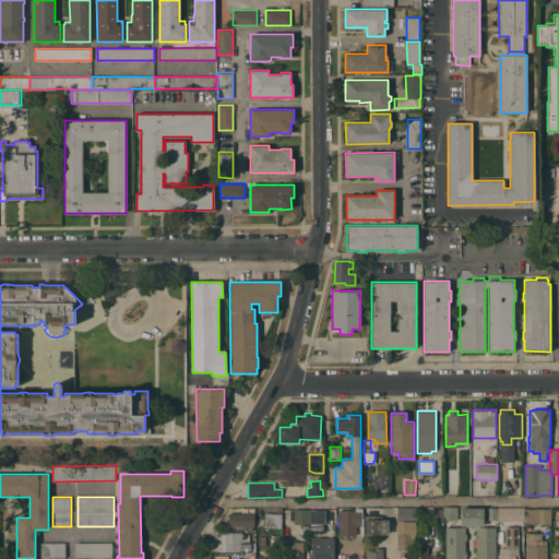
[(417,507),(417,520),(397,520),(397,507),(417,507)]
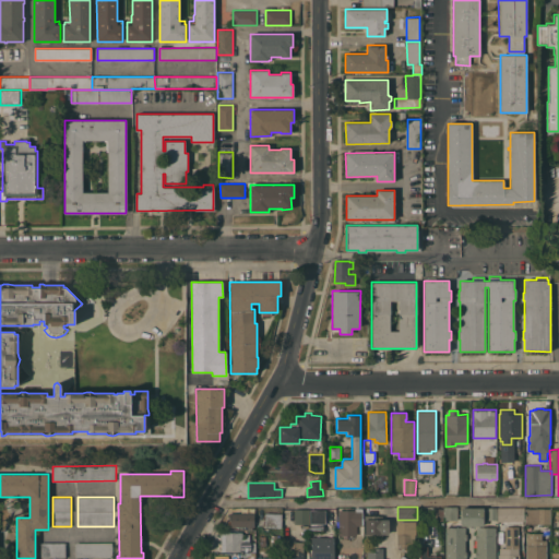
[(444,520),(444,507),(458,507),(458,520),(444,520)]
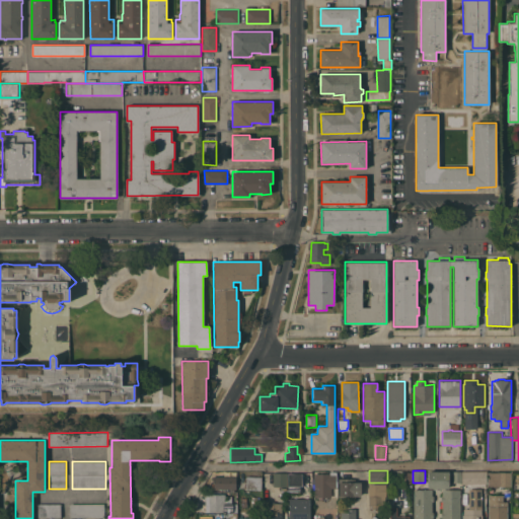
[(487,470),(487,484),(462,484),(462,471),(487,470)]
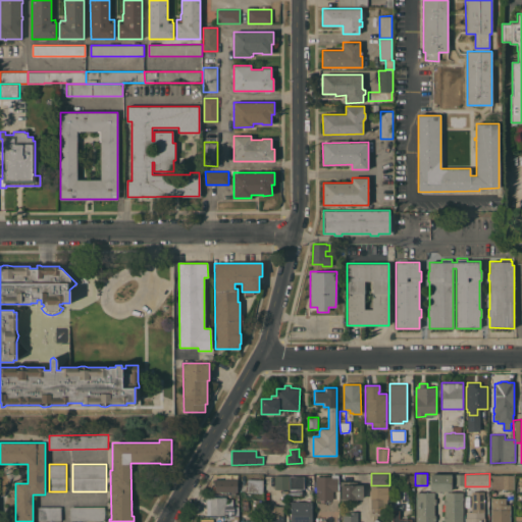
[(316,500),(316,485),(315,485),(315,481),(316,481),(316,476),(331,476),(331,474),(338,474),(338,490),(333,490),(333,500),(316,500)]
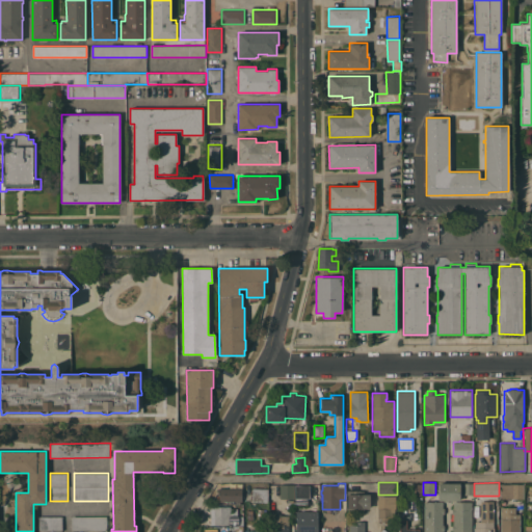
[(460,483),(460,500),(439,500),(439,483),(460,483)]
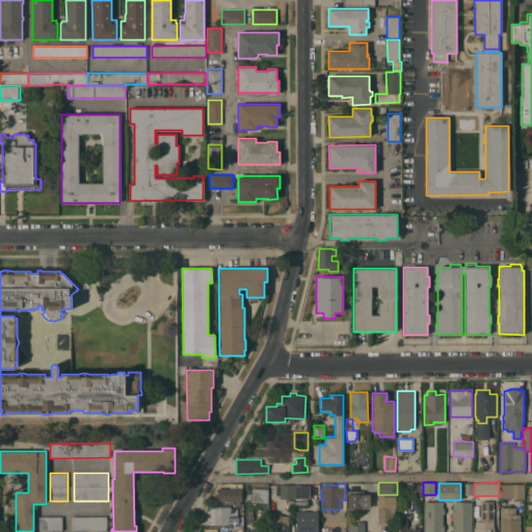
[(463,483),(473,483),(473,495),(464,495),(463,483)]
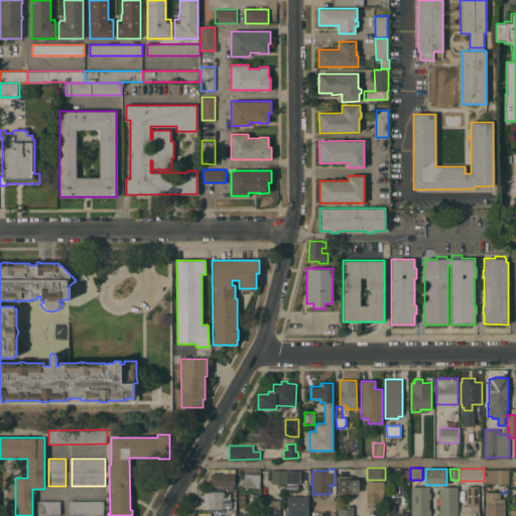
[(272,484),(272,470),(285,470),(285,484),(272,484)]
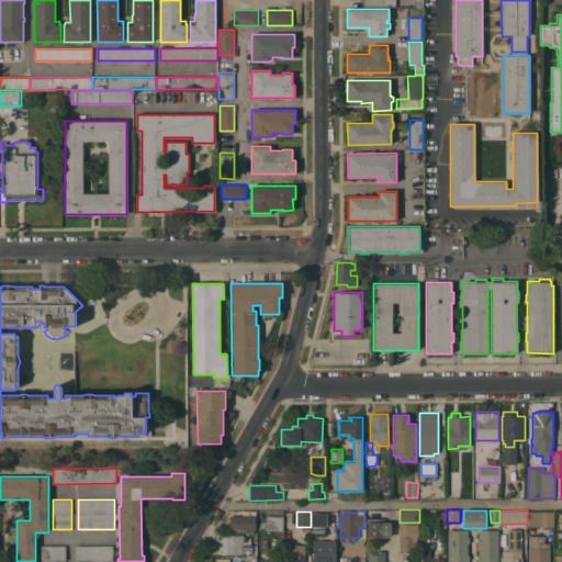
[(553,512),(553,527),(528,527),(528,512),(553,512)]
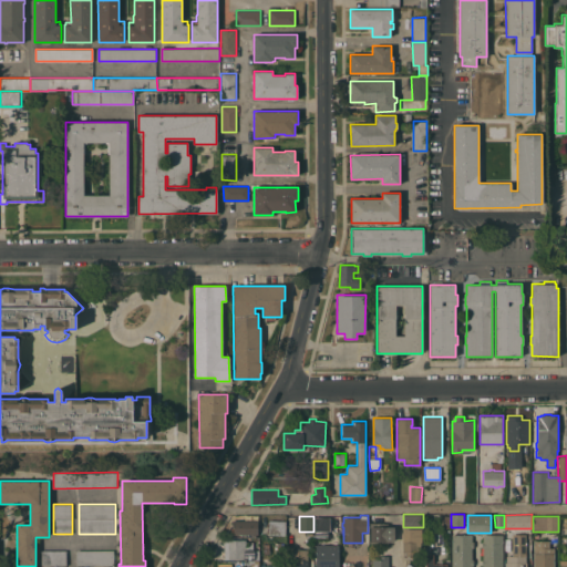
[(330,517),(331,531),(315,531),(315,517),(330,517)]
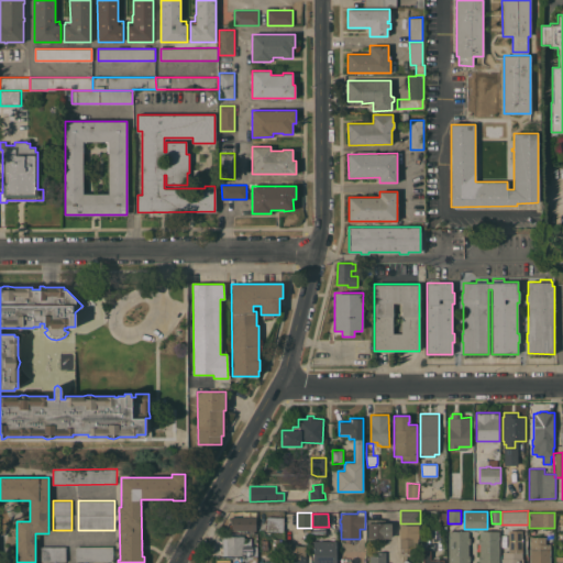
[(256,530),(254,530),(254,532),(250,532),(250,531),(232,530),(232,523),(230,523),(230,517),(256,517),(256,530)]
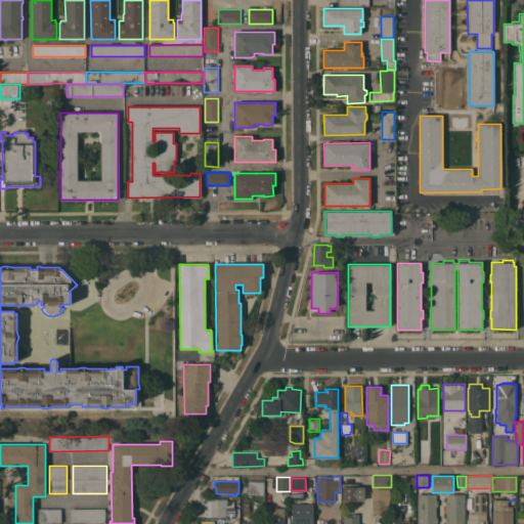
[(264,481),(264,494),(248,493),(249,481),(264,481)]
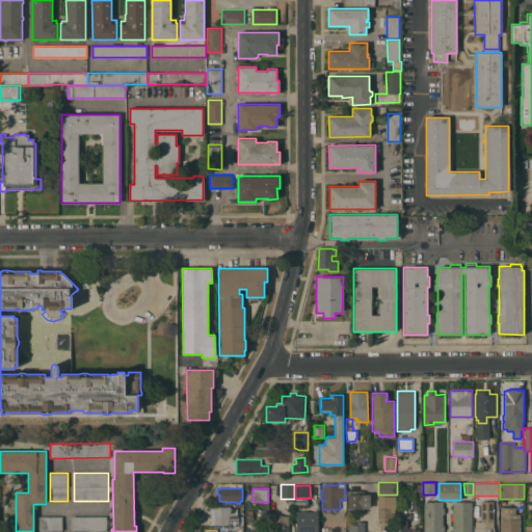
[(365,495),(369,495),(369,507),(364,507),(364,510),(347,509),(347,490),(365,490),(365,495)]
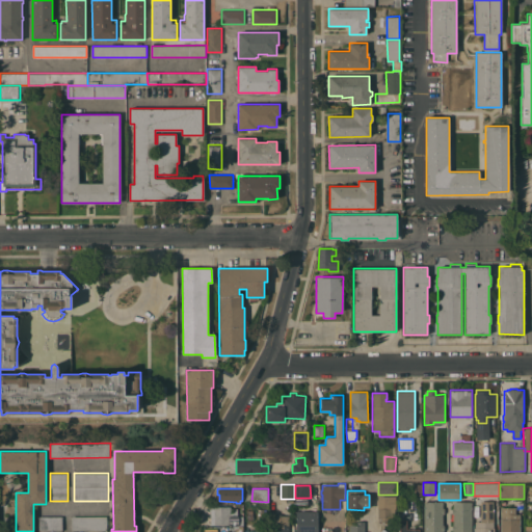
[(396,496),(396,508),(395,508),(395,517),(389,517),(389,522),(381,522),(381,517),(378,517),(378,496),(396,496)]
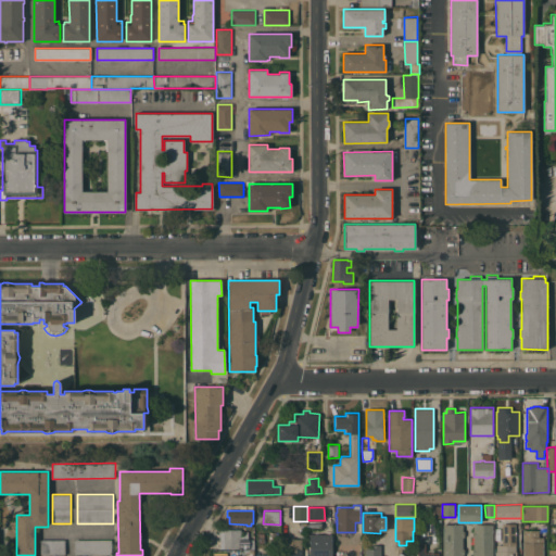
[(517,555),(495,555),(495,552),(496,552),(496,545),(503,545),(503,523),(516,523),(516,552),(517,551),(517,555)]
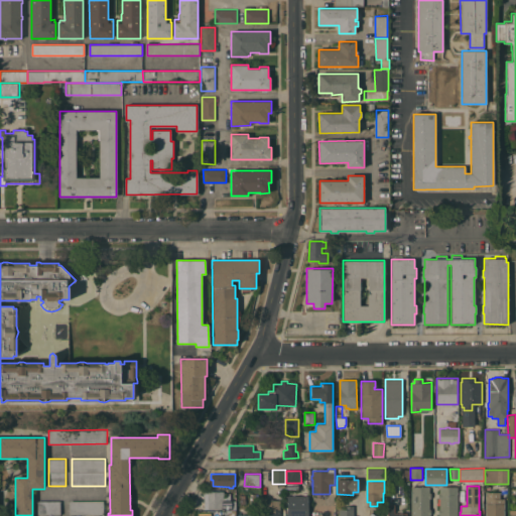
[(411,515),(411,487),(429,487),(429,493),(430,493),(430,498),(429,498),(429,509),(431,509),(431,515),(429,515),(411,515)]
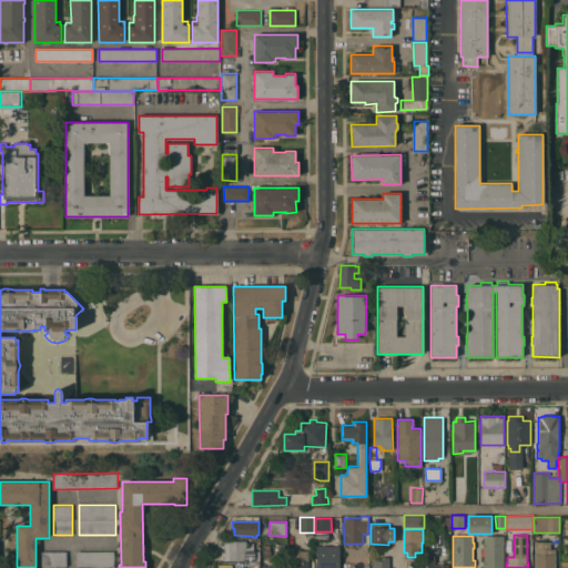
[(504,567),(484,567),(484,566),(483,566),(483,560),(484,560),(484,548),(483,548),(483,543),(484,543),(484,536),(504,536),(504,567)]
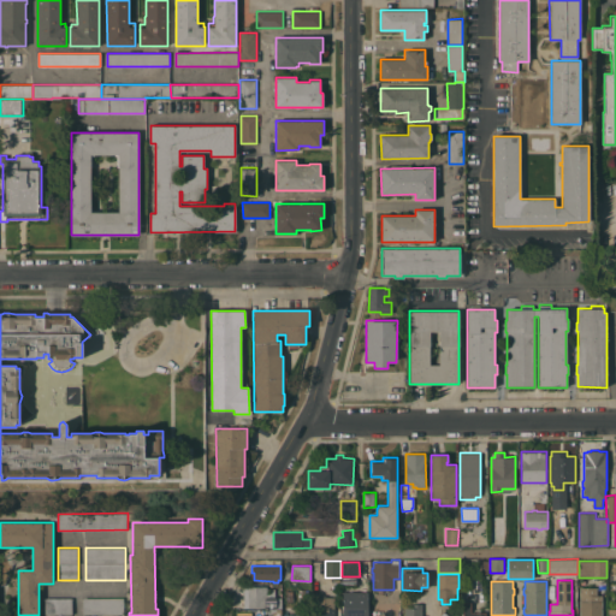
[(267,608),(244,608),(244,605),(244,597),(244,586),(267,586),(267,608)]
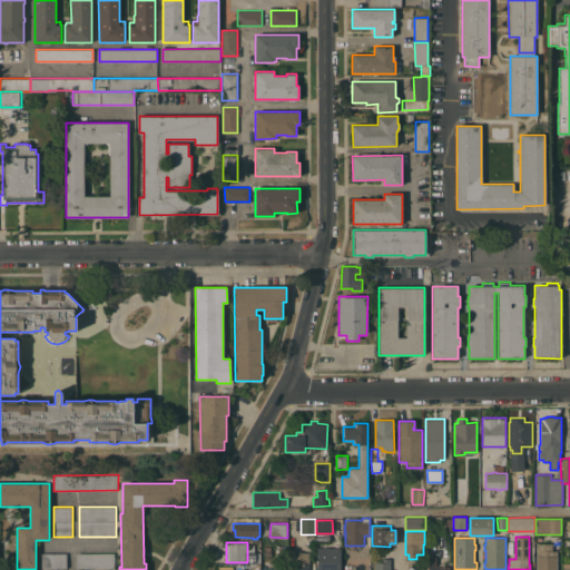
[(537,556),(537,543),(552,543),(552,551),(557,551),(557,556),(558,556),(557,569),(536,569),(537,556)]
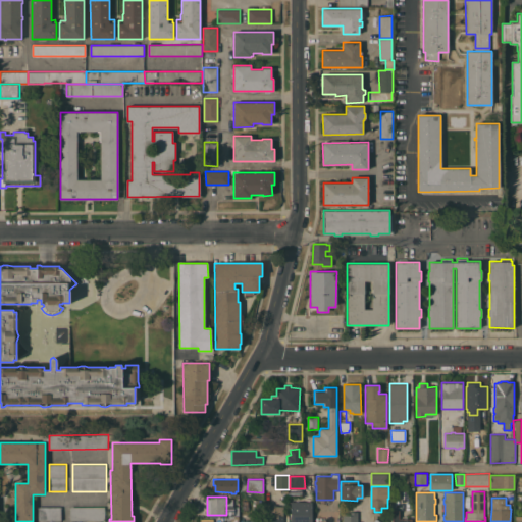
[(312,502),(312,521),(291,521),(291,502),(312,502)]
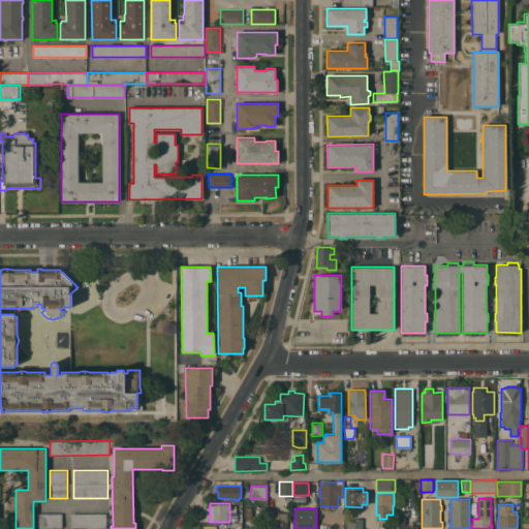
[(287,512),(287,522),(286,522),(286,528),(270,528),(270,526),(269,526),(269,512),(287,512)]
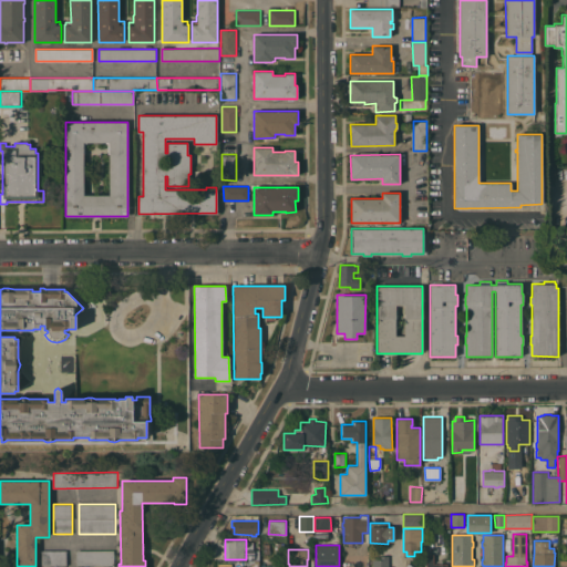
[(66,566),(43,566),(42,550),(66,550),(66,566)]
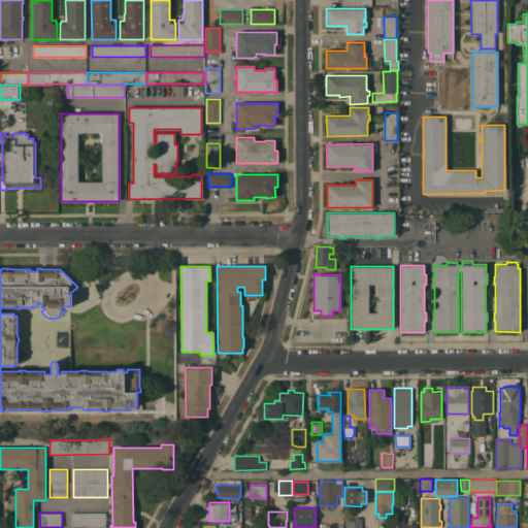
[(106,513),(106,526),(71,526),(71,513),(106,513)]
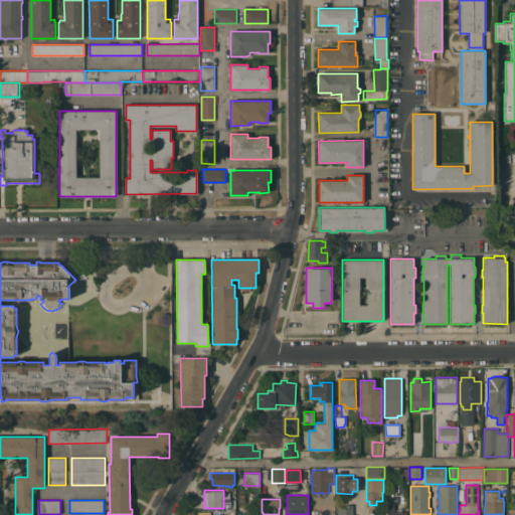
[(405,514),(386,514),(387,514),(387,504),(393,504),(393,512),(405,512),(405,514)]
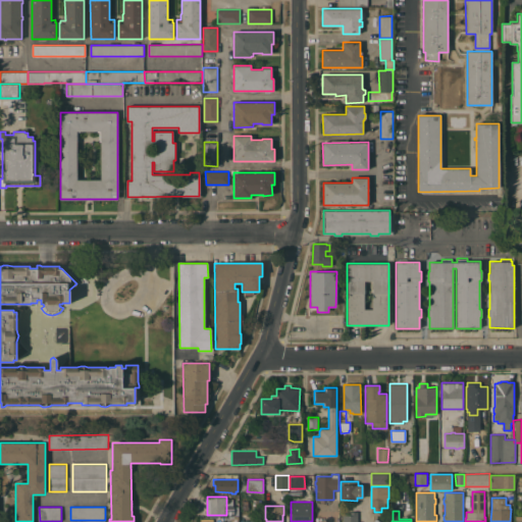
[(342,521),(343,515),(350,515),(350,512),(358,512),(358,521),(342,521)]
